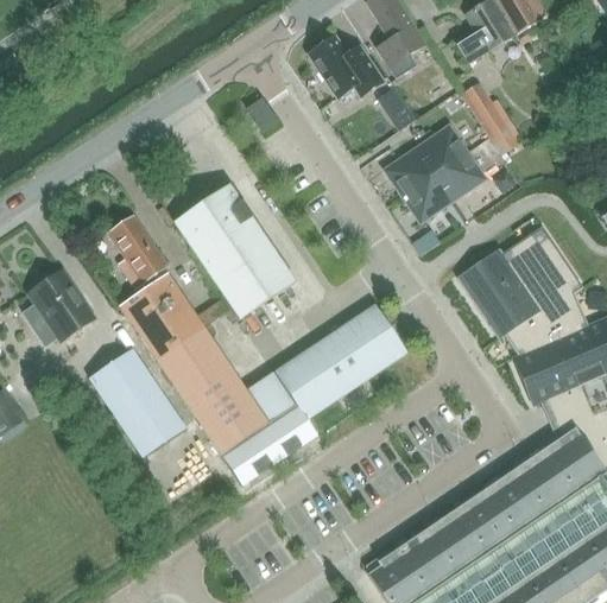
[(370,0),(367,1),(390,38),(377,46),(396,77),(417,64),(405,44),(419,36),(397,0),(370,0)]
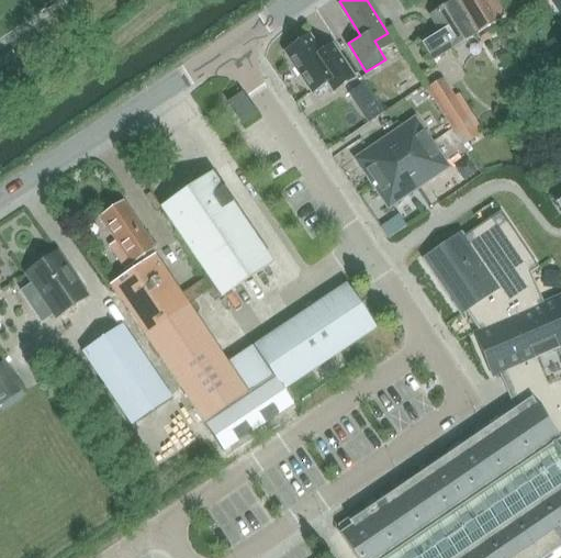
[(433,55),(474,30),(458,0),(448,0),(430,10),(437,22),(419,33),(433,55)]
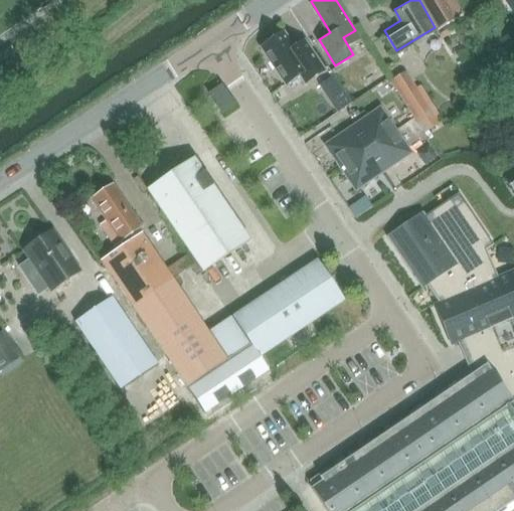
[(422,0),(439,26),(464,12),(456,0),(422,0)]
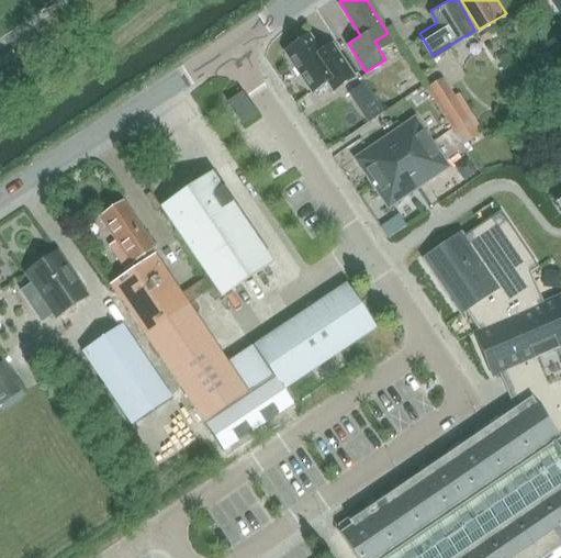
[(333,89),(355,74),(334,42),(322,49),(311,33),(285,49),(312,90),(327,79),(333,89)]
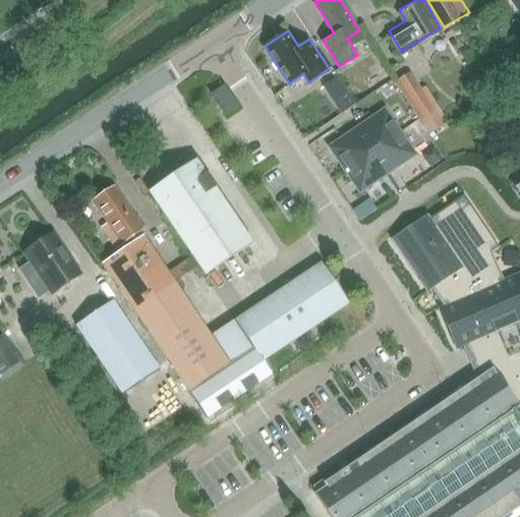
[(411,69),(395,79),(427,132),(444,122),(421,87),(411,69)]
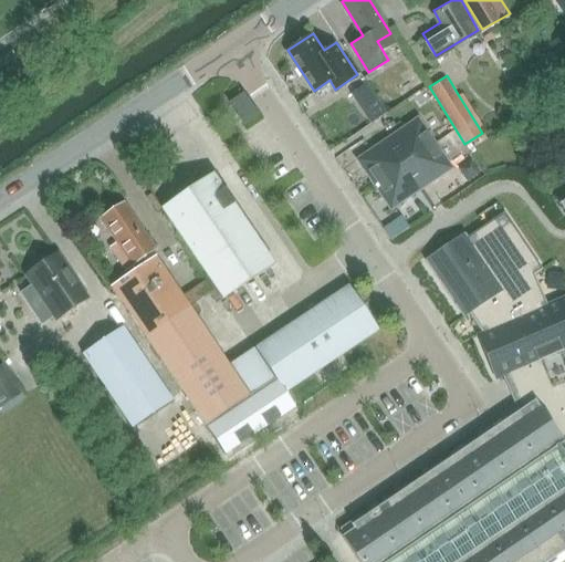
[(243,91),(230,100),(244,121),(258,112),(243,91)]
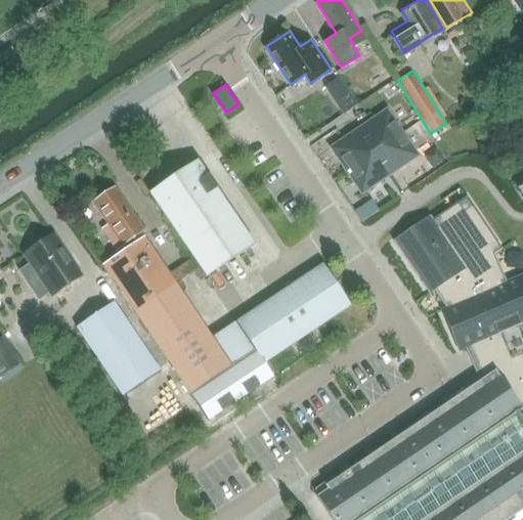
[(362,193),(420,155),(386,107),(331,145),(362,193)]
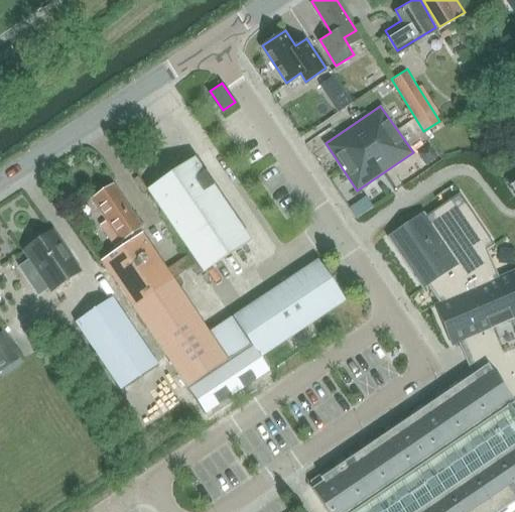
[(148,188),(204,270),(250,238),(195,156),(148,188)]
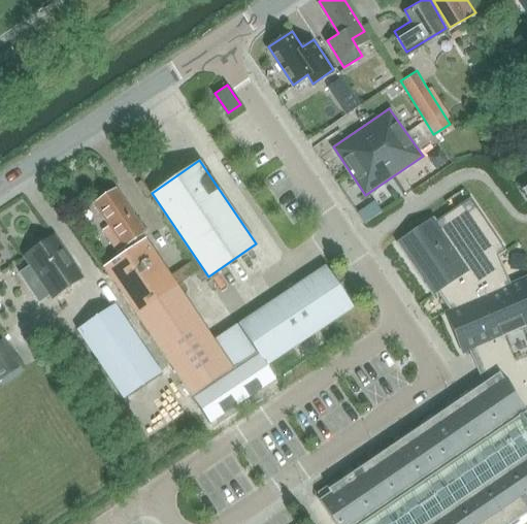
[(526,170),(516,178),(526,195),(526,170)]
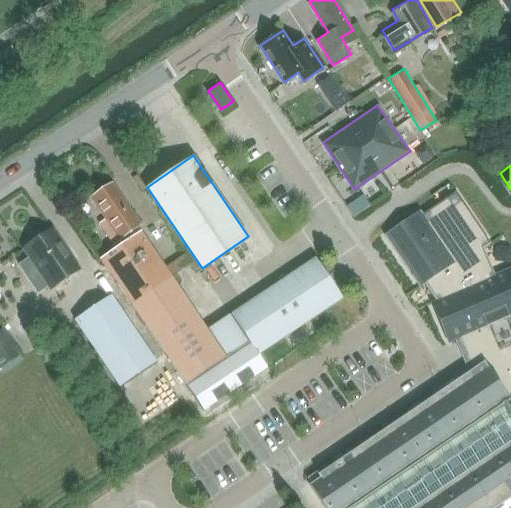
[(114,242),(141,224),(112,181),(91,195),(105,217),(99,221),(114,242)]
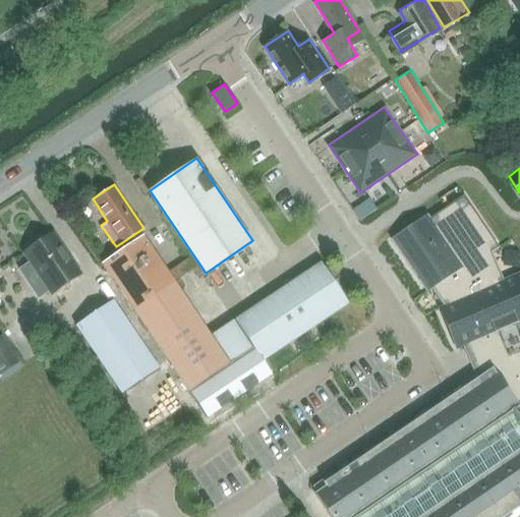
[(428,213),(392,237),(427,289),(434,285),(446,302),(440,305),(457,346),(464,343),(471,359),(481,355),(487,369),(493,366),(519,406),(519,270),(503,278),(492,250),(500,244),(464,193),(446,206),(430,216),(428,213)]
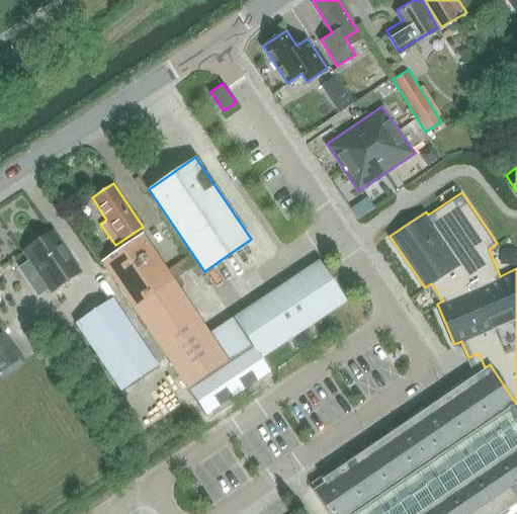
[(53,290),(81,271),(53,231),(24,250),(53,290)]
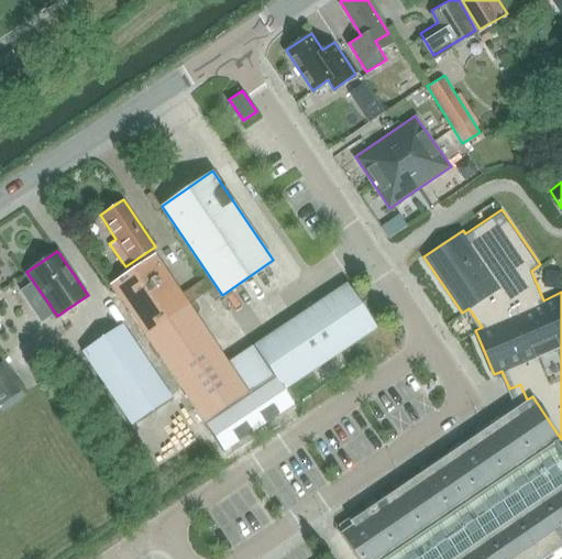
[(111,282),(146,333),(189,305),(154,253),(111,282)]
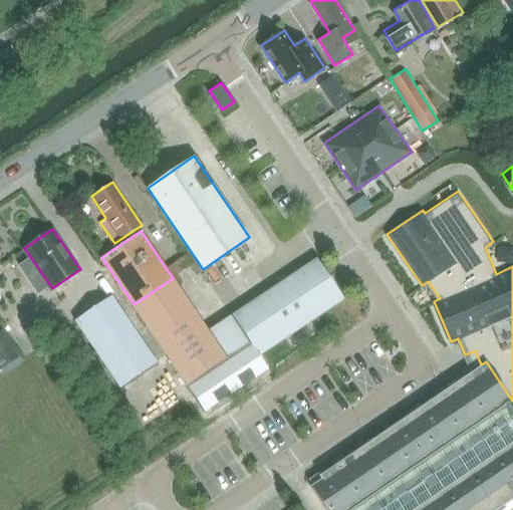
[(316,256),(287,276),(314,316),(344,296),(316,256)]
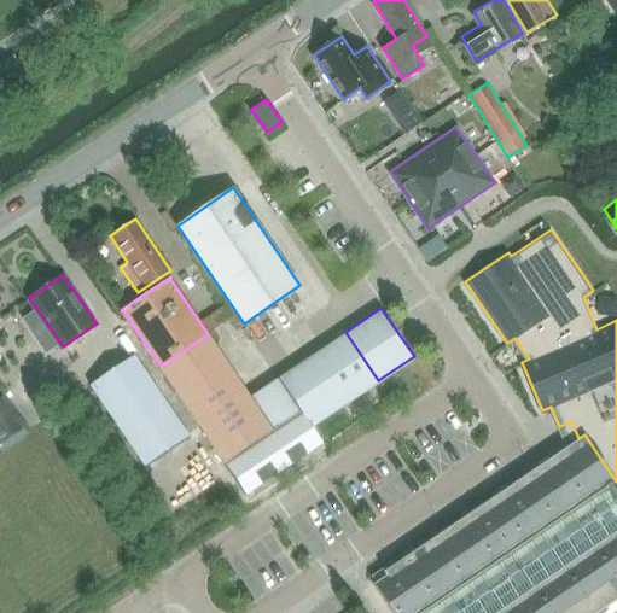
[(351,398),(378,380),(345,332),(319,350),(351,398)]
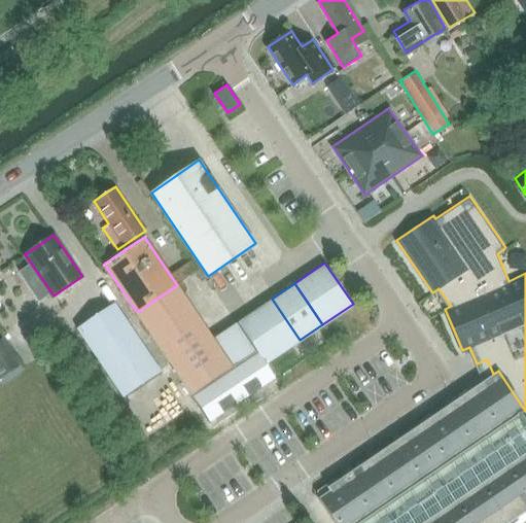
[(137,312),(155,339),(196,312),(177,285),(137,312)]
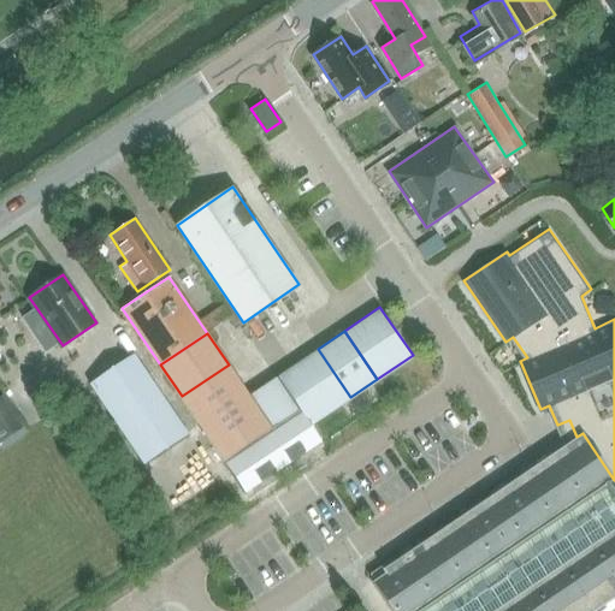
[(312,423),(350,397),(318,349),(279,375),(312,423)]
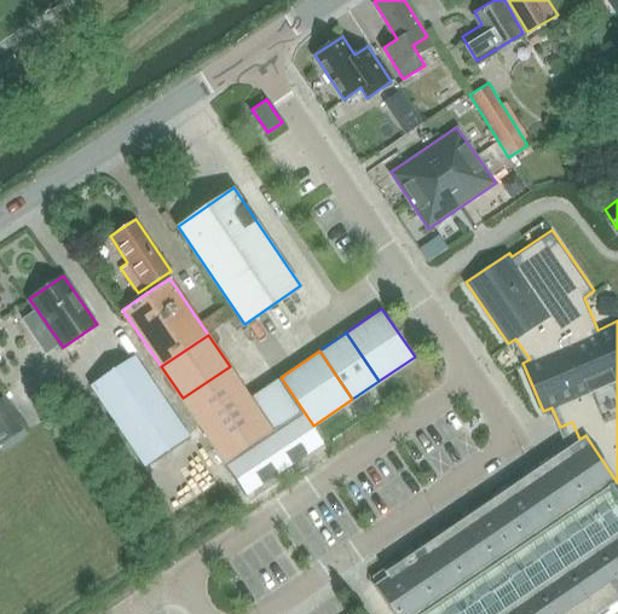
[(145,465),(191,435),(136,354),(90,384),(145,465)]
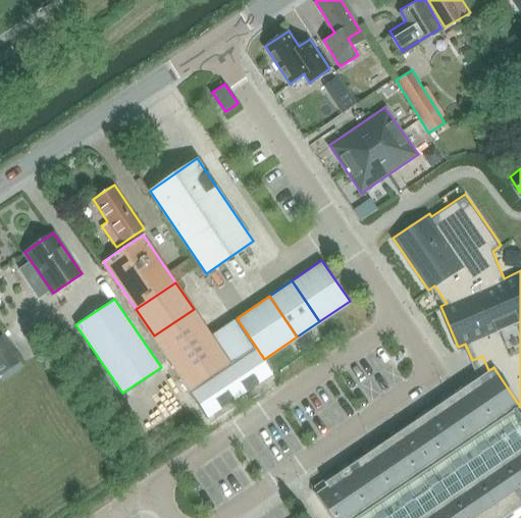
[(230,364),(211,334),(194,309),(154,335),(191,391),(230,364)]
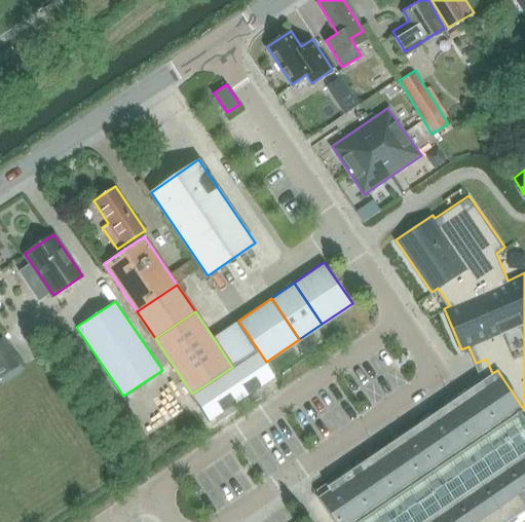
[(266,362),(238,321),(213,337),(232,367),(192,394),(200,406),(266,362)]
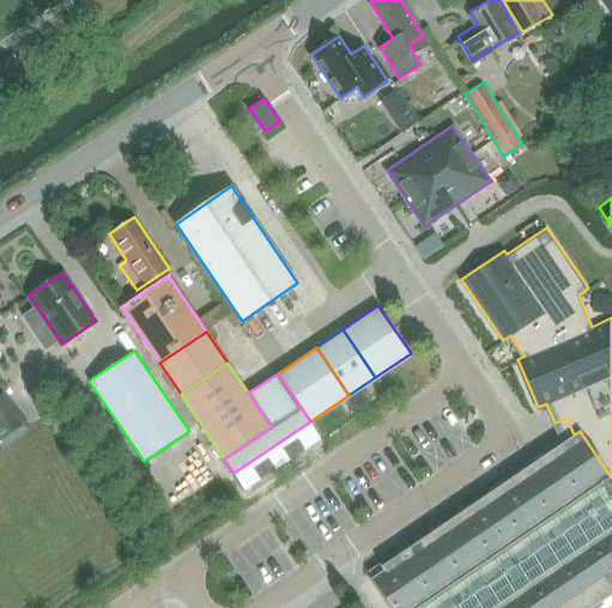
[(2,391),(0,391),(0,438),(24,423),(2,391)]
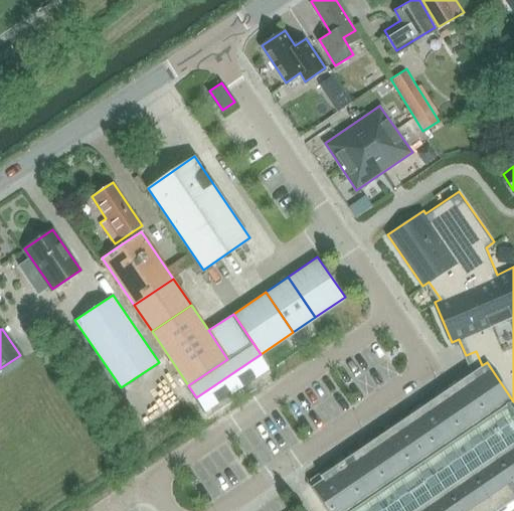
[(323,479),(313,486),(329,510),(409,510),(513,441),(513,401),(487,362),(482,365),(446,390),(449,394),(441,400),(437,395),(420,407),(423,411),(415,417),(412,412),(395,423),(398,429),(390,435),(387,430),(370,441),(373,446),(365,451),(362,447),(345,458),(349,463),(340,468),(337,464),(321,475),(323,479)]
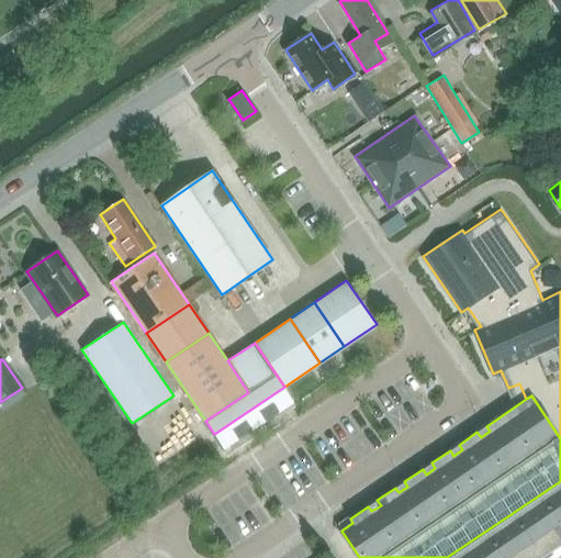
[(560,481),(447,557),(540,557),(542,557),(539,551),(548,546),(551,550),(560,544),(560,481)]
